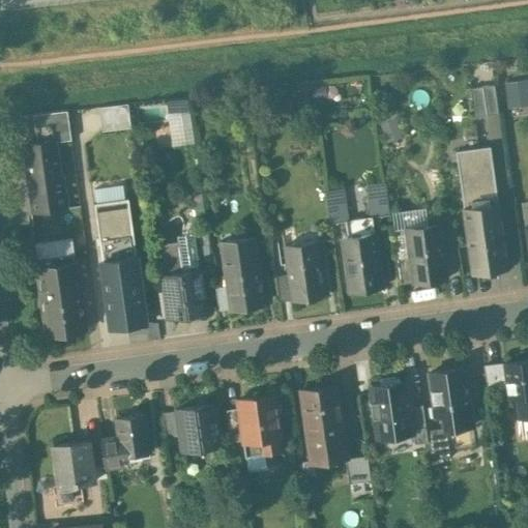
[(527,80),(506,82),(508,108),(527,107),(527,80)]
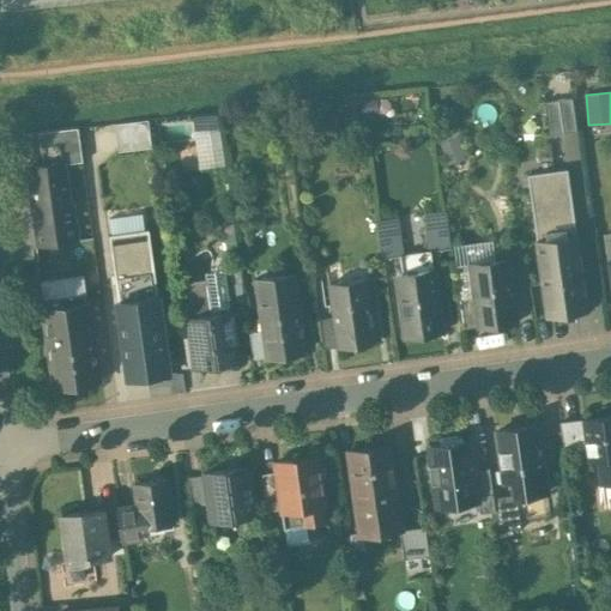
[(569,100),(542,104),(546,138),(574,133),(569,100)]
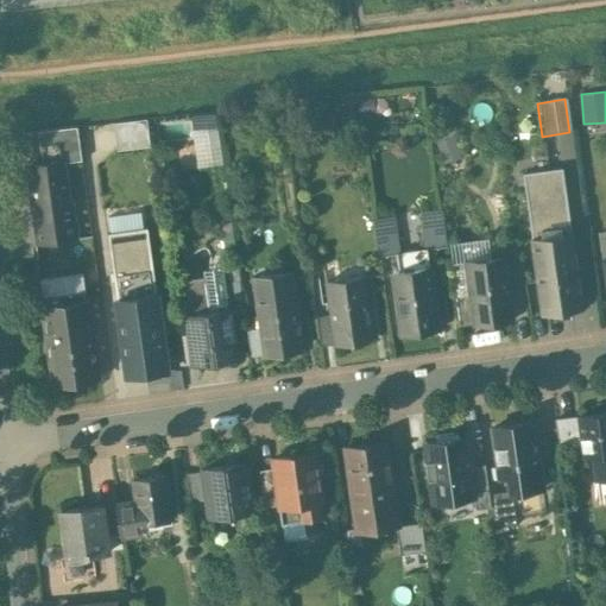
[(221,114),(195,115),(197,168),(223,166),(221,114)]
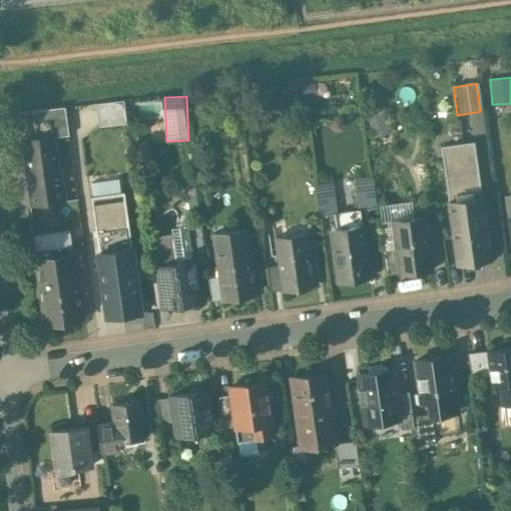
[(101,127),(130,123),(127,100),(97,104),(101,127)]
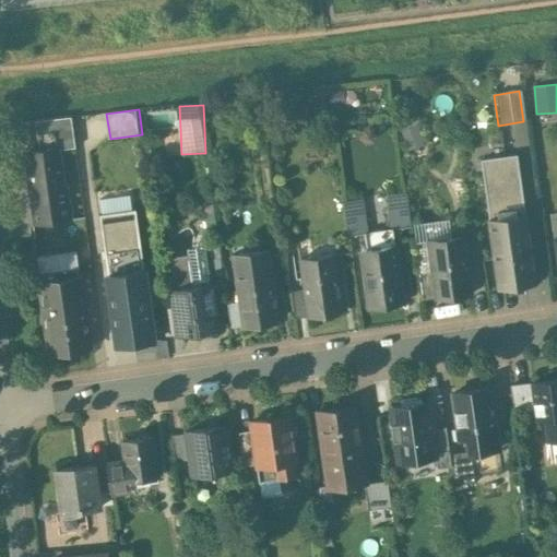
[(69,118),(33,122),(37,152),(56,150),(56,151),(73,149),(69,118)]
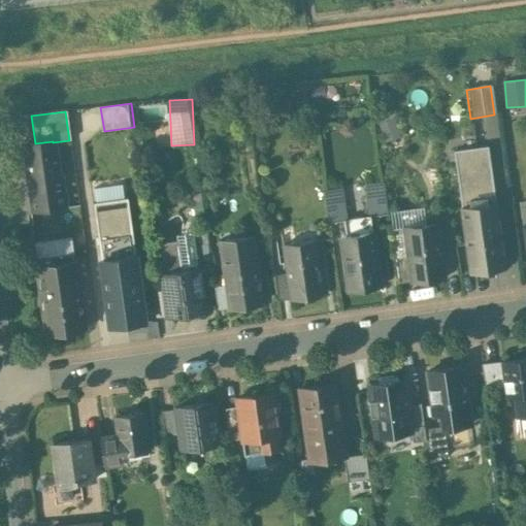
[(35,143),(23,145),(32,214),(64,209),(60,176),(57,176),(53,142),(53,141),(35,143)]
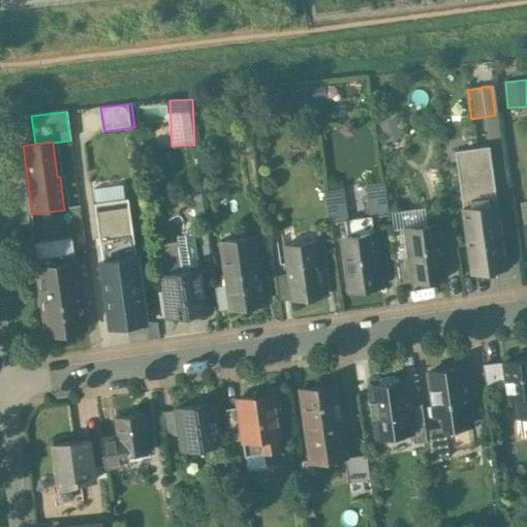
[(487,148),(453,152),(461,210),(495,205),(487,148)]
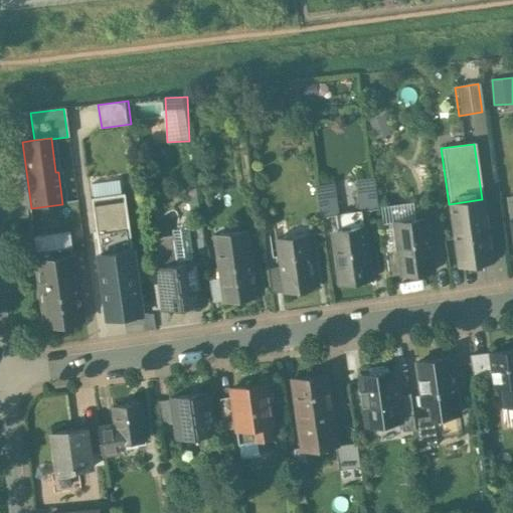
[(372,178),(355,180),(360,211),(377,209),(372,178)]
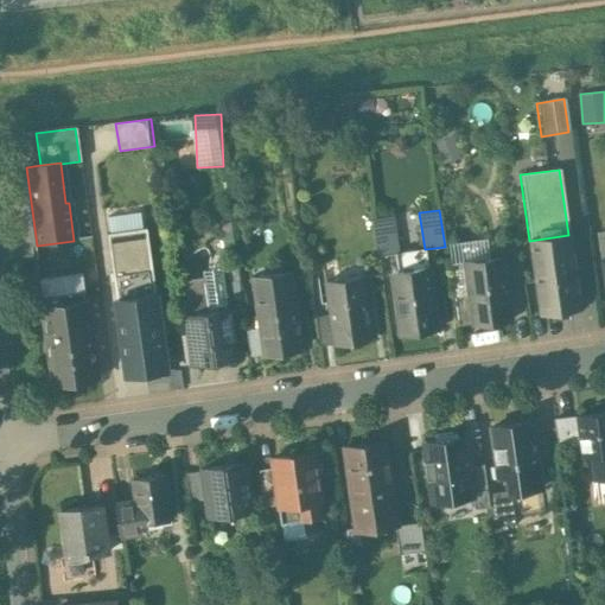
[(112,217),(114,233),(146,228),(144,211),(112,217)]
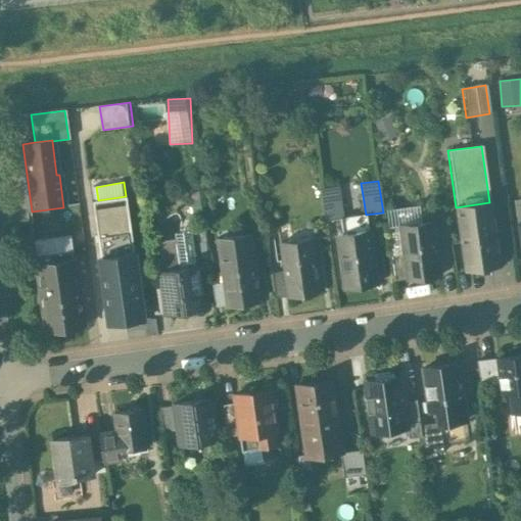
[(336,187),(319,189),(324,222),(340,220),(336,187)]
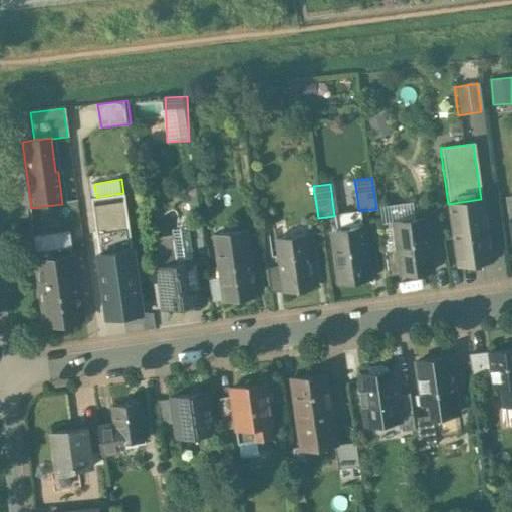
[(87,199),(95,256),(131,251),(122,194),(87,199)]
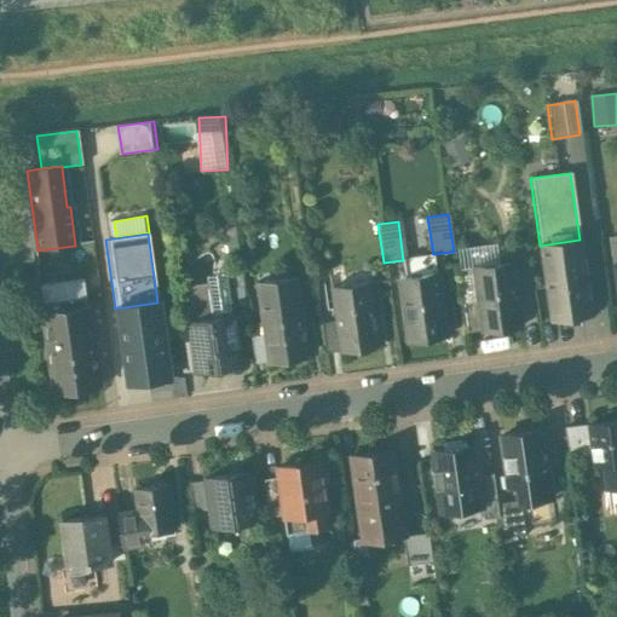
[(580,240),(540,246),(549,322),(590,316),(580,240)]
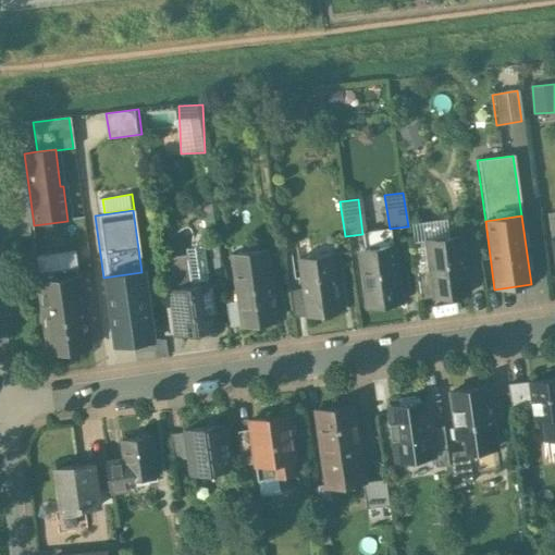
[(451,220),(421,224),(423,241),(453,236),(451,220)]
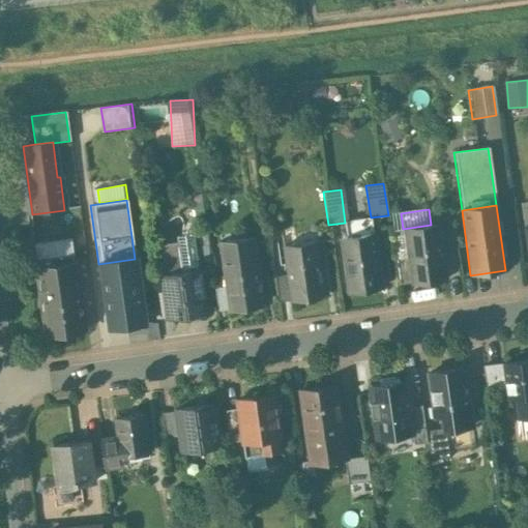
[(438,226),(405,230),(408,259),(412,283),(412,285),(446,281),(438,226)]
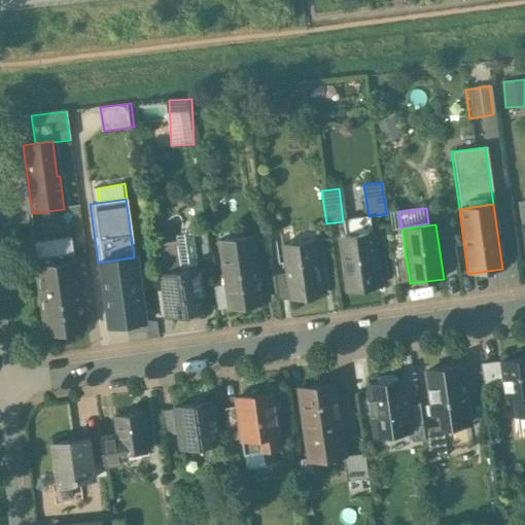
[(371,232),(338,237),(346,291),(380,287),(375,251),(373,251),(371,232)]
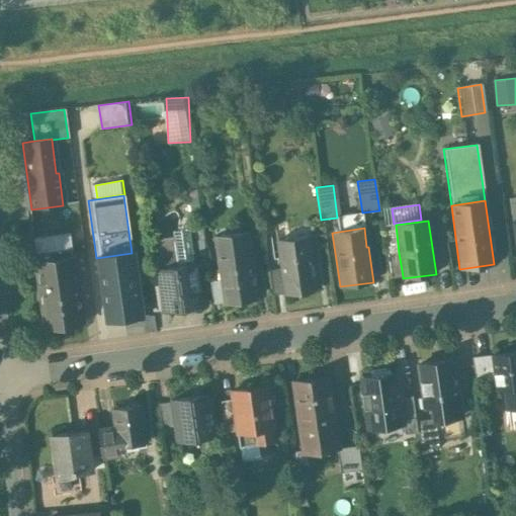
[(245,233),(213,236),(220,280),(223,304),(255,299),(245,233)]
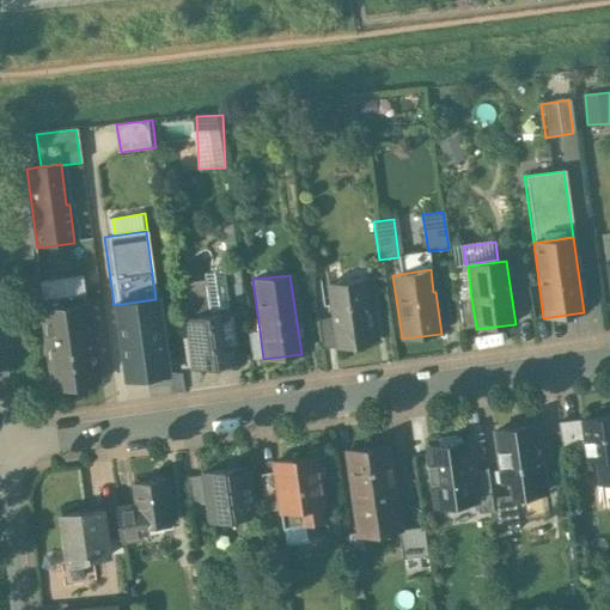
[(292,278),(298,322),(304,321),(298,276),(292,278)]
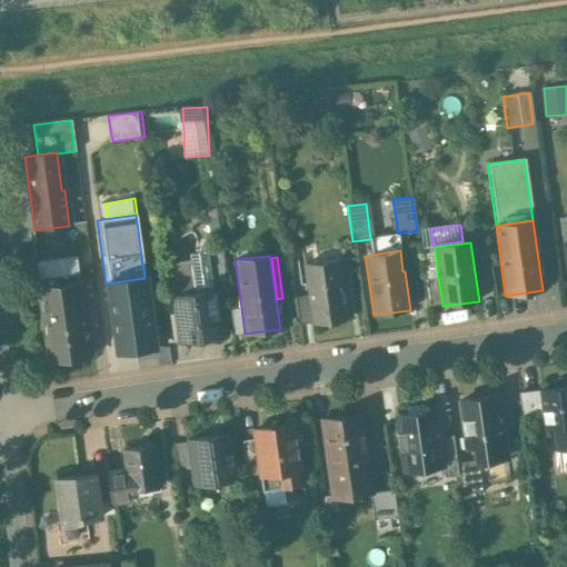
[(339,260),(302,265),(307,297),(310,322),(311,325),(348,319),(339,260)]
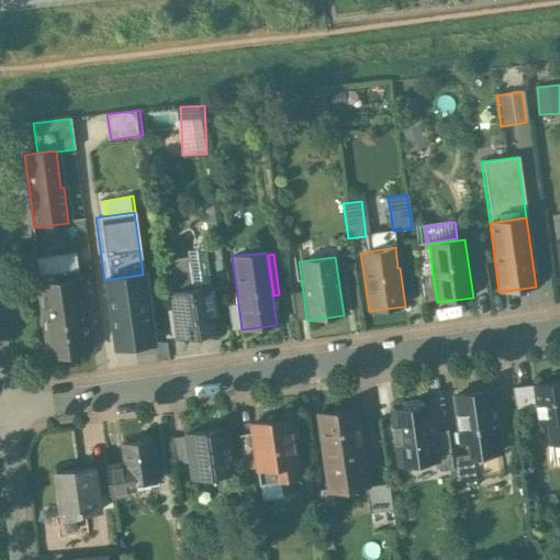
[(187,258),(166,260),(170,293),(191,290),(187,258)]
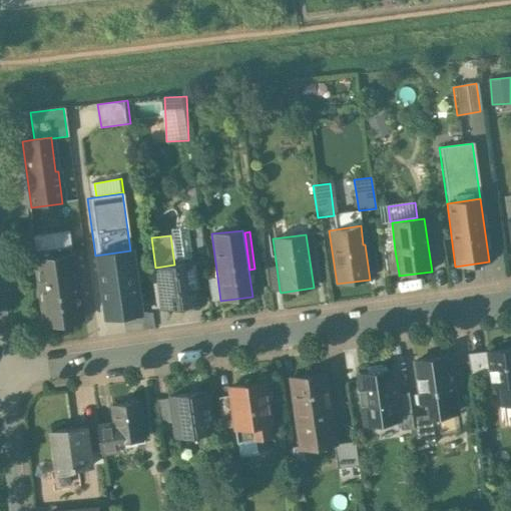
[(130,250),(95,256),(104,317),(139,312),(130,250)]
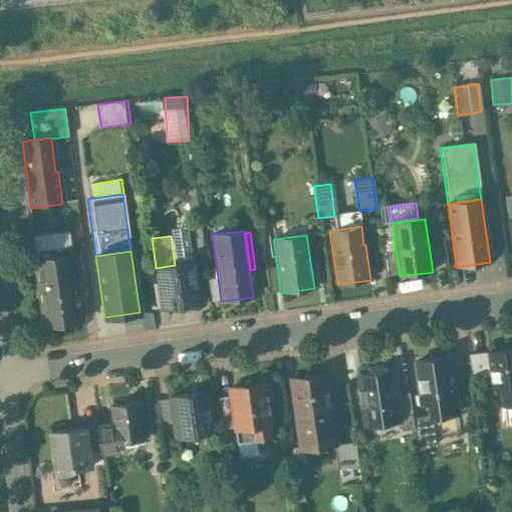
[(396,251),(384,252),(388,276),(400,274),(396,251)]
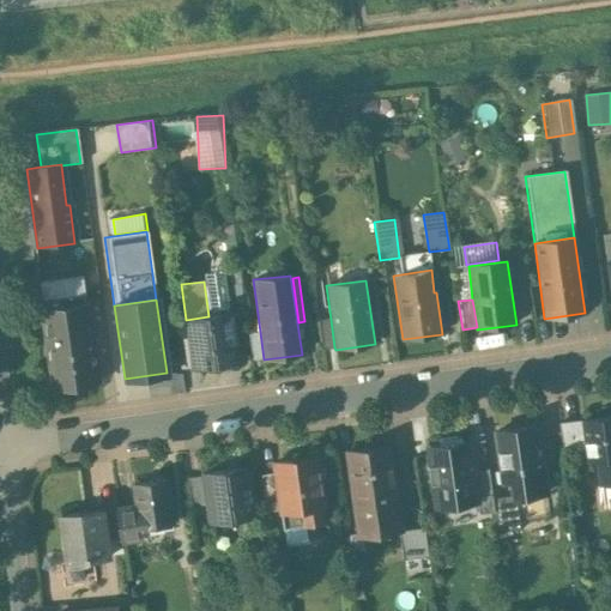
[(85,304),(42,309),(54,391),(97,383),(85,304)]
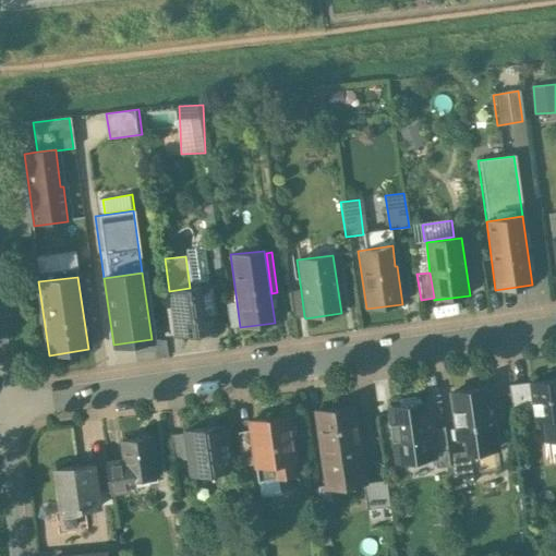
[(190,288),(169,291),(171,307),(176,334),(176,337),(214,331),(207,286),(190,288)]
